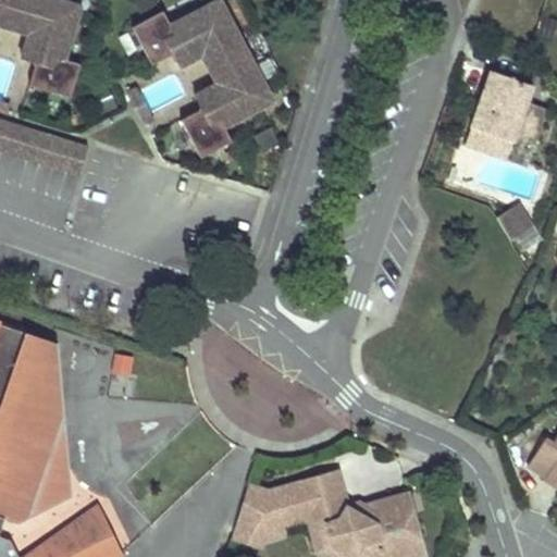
[(0,0),(0,26),(12,29),(27,35),(20,58),(35,62),(27,85),(70,98),(79,64),(63,60),(76,19),(67,3),(56,0),(0,0)]
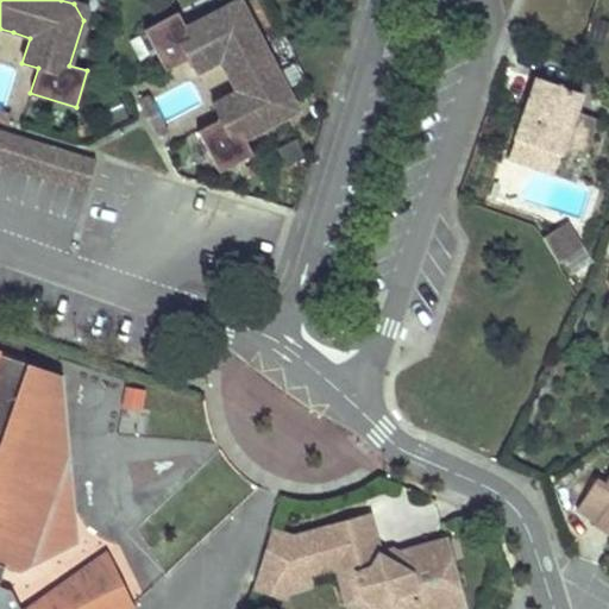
[(234,92),(223,98),(211,104),(218,119),(196,131),(218,174),(252,156),(244,138),(283,118),(289,100),(245,11),(227,6),(186,27),(177,13),(143,30),(163,70),(186,60),(194,74),(219,61),(234,92)]
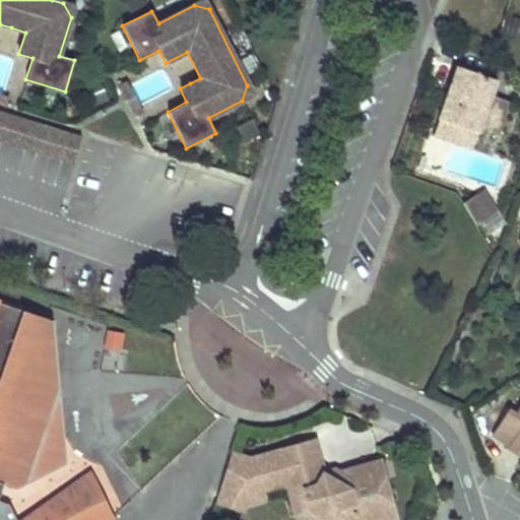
[(456,65),(448,89),(455,91),(452,101),(445,98),(433,134),(471,147),(479,125),(490,94),(495,79),(456,65)]
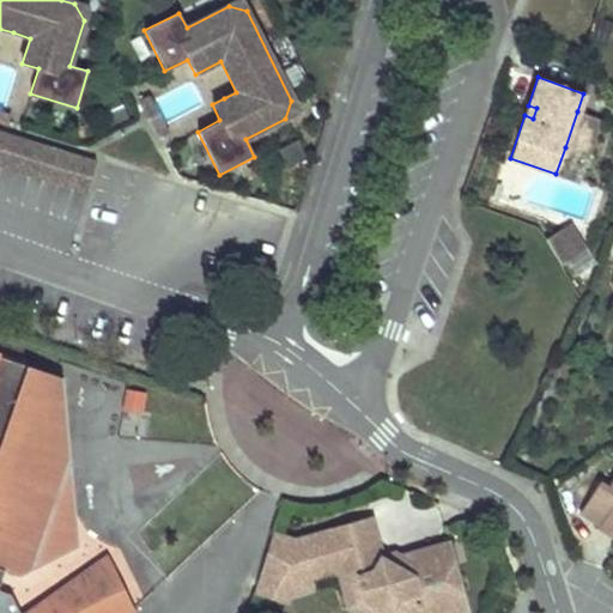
[(533,119),(536,108),(528,105),(525,115),(533,119)]
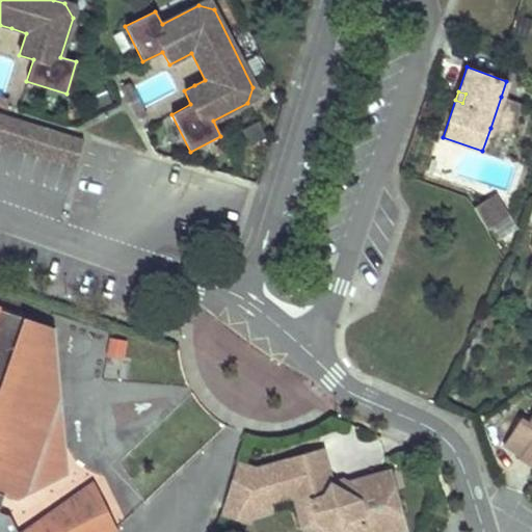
[(0,107),(6,109),(8,100),(0,97),(0,107)]
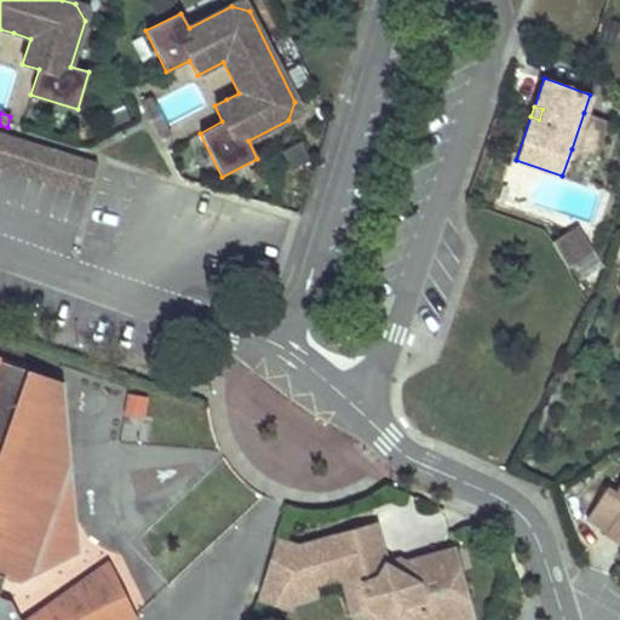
[(598,116),(584,113),(572,149),(586,154),(598,116)]
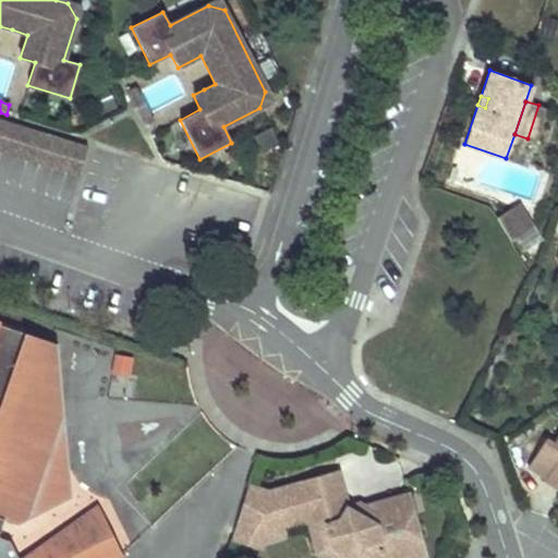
[(514,205),(496,217),(510,240),(529,228),(514,205)]
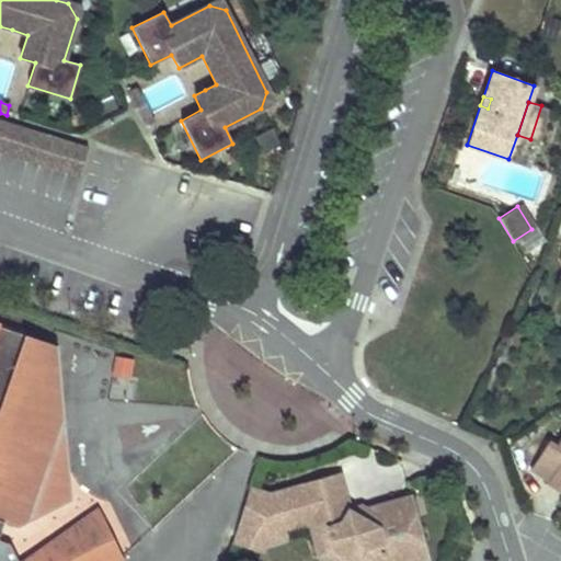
[(0,560),(114,560),(123,557),(105,522),(66,540),(63,553),(53,551),(38,560),(29,557),(22,560),(19,560),(11,546),(0,540),(0,538),(6,525),(19,530),(67,503),(60,493),(52,478),(44,467),(37,449),(34,439),(30,426),(29,414),(27,404),(27,395),(29,389),(32,381),(35,375),(38,368),(49,355),(57,350),(0,327),(0,560)]
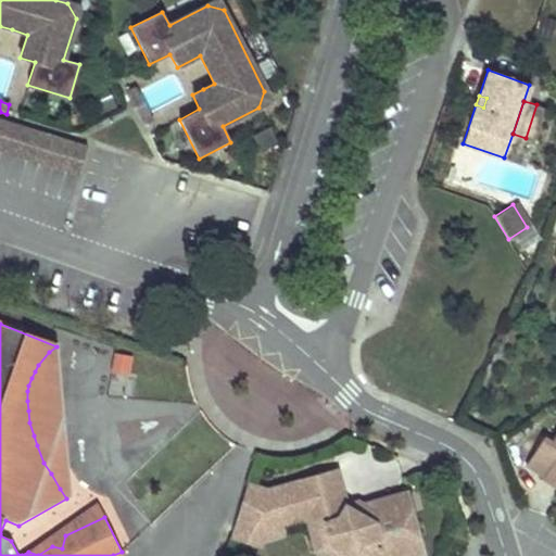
[(74,494),(57,346),(49,352),(38,365),(35,371),(32,378),(28,386),(27,391),(27,401),(28,411),(29,422),(34,436),(37,445),(43,463),(51,474),(60,489),(66,498),(74,494)]
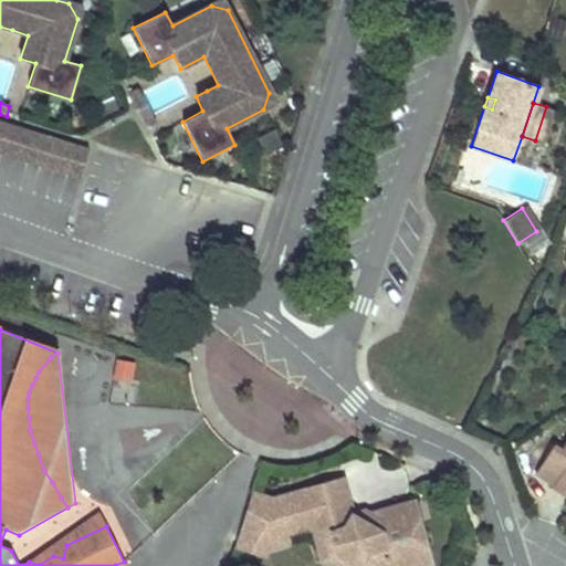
[(114,379),(135,379),(135,359),(114,360),(114,379)]
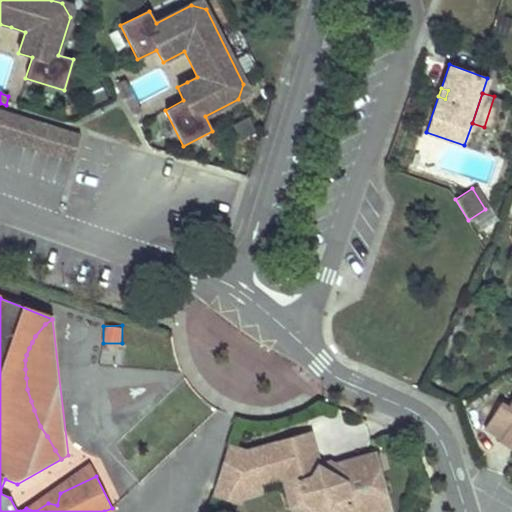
[(500,438),(511,420),(511,409),(505,405),(499,401),(482,427),(500,438)]
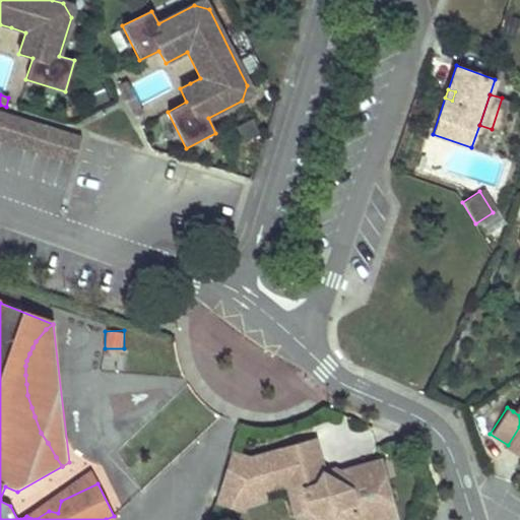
[(519,427),(508,445),(506,449),(519,457),(519,427)]
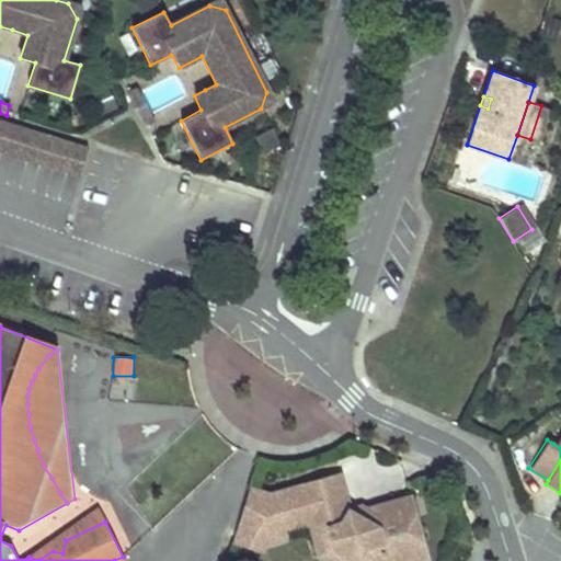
[(261,544),(266,534),(282,529),(307,523),(316,556),(319,554),(334,550),(352,559),(351,560),(407,560),(423,557),(407,495),(363,507),(361,510),(357,515),(347,510),(346,506),(338,474),(267,493),(248,485),(233,530),(231,538),(259,548),(261,544)]
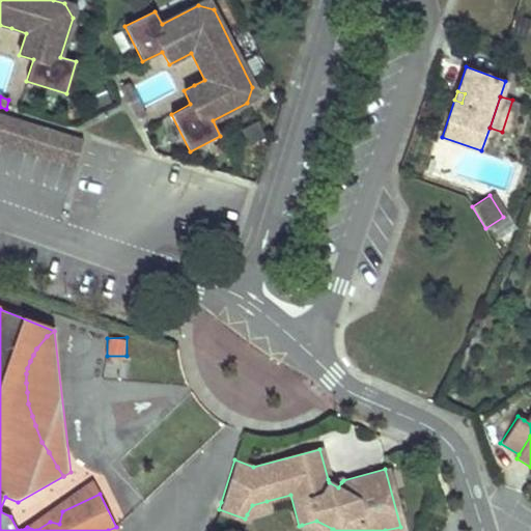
[(336,477),(328,479),(329,482),(338,487),(341,482),(343,480),(336,477)]
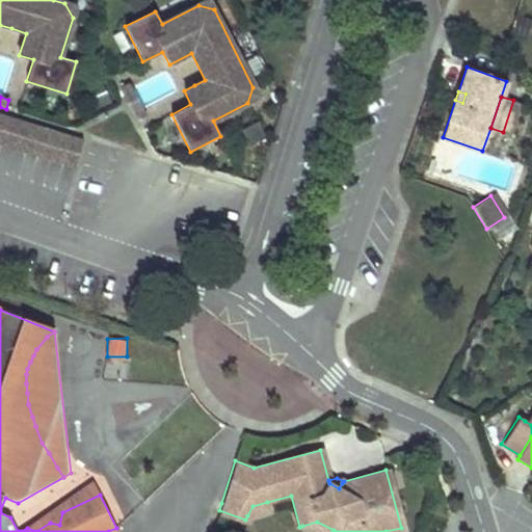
[(96,485),(27,528),(36,531),(50,523),(59,525),(62,512),(100,495),(96,485)]
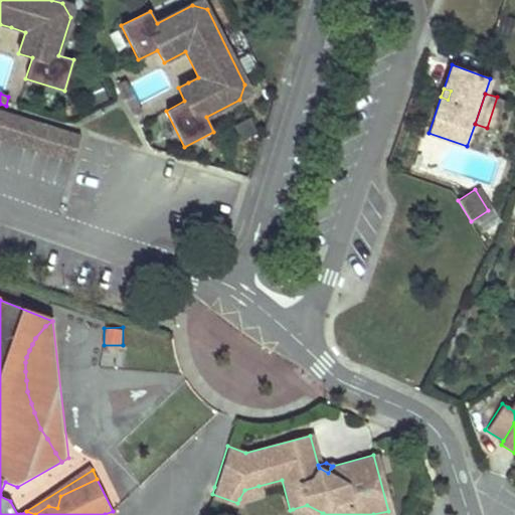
[(259,486),(244,490),(239,499),(261,494),(259,486)]
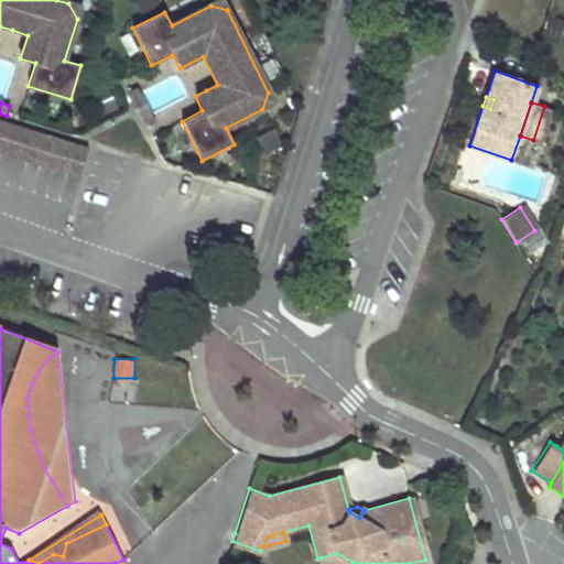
[(336,553),(321,557),(334,563),(353,563),(354,562),(336,553)]
